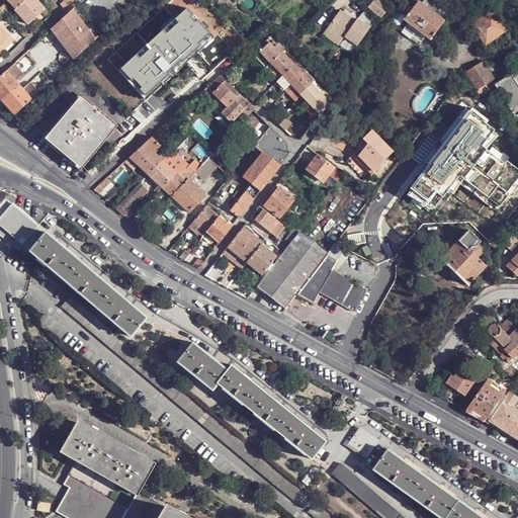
[(28,23),(45,8),(37,0),(9,0),(16,7),(14,8),(28,23)]
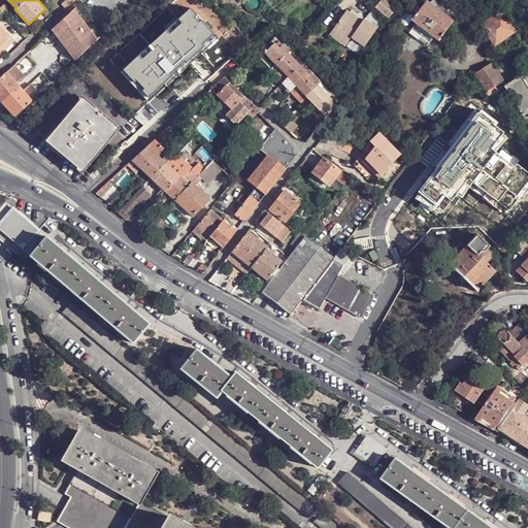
[(66,0),(62,4),(69,12),(76,7),(79,4),(75,0),(66,0)]
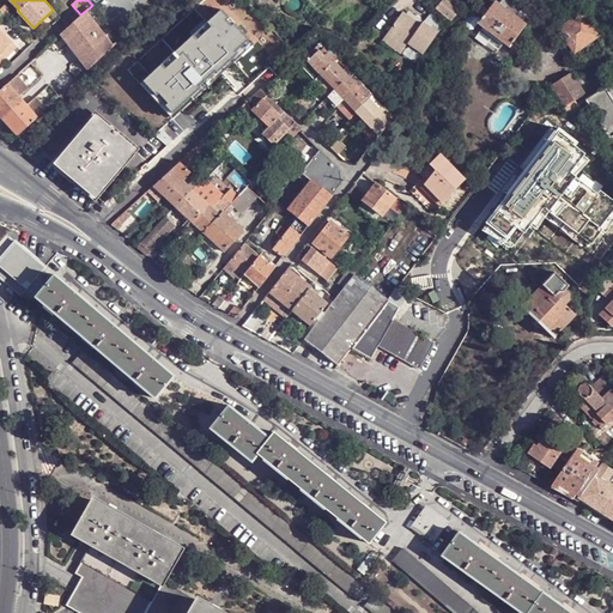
[(220,25),(236,18),(225,0),(220,0),(196,12),(207,32),(220,25)]
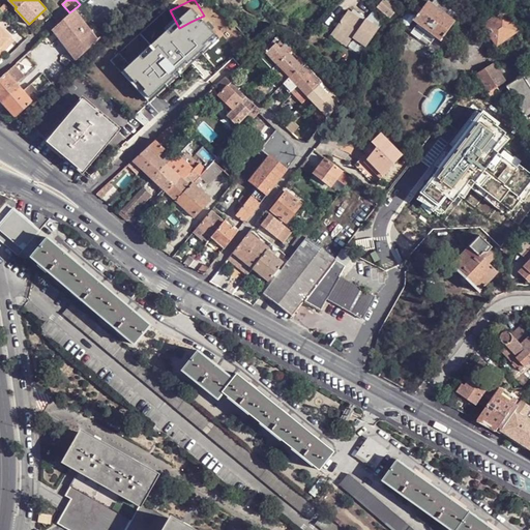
[(379,0),(376,4),(388,16),(395,6),(387,0),(379,0)]
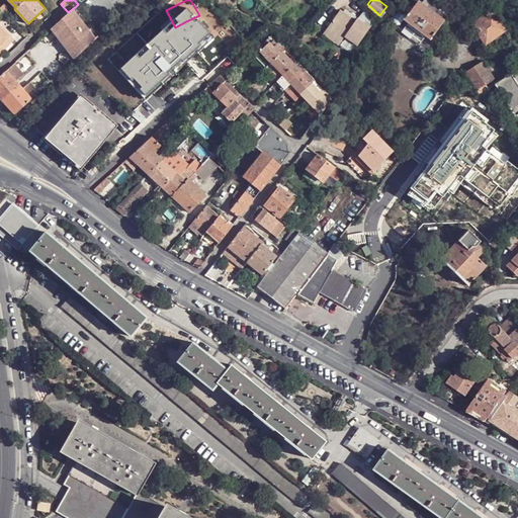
[(421,4),(418,1),(404,19),(408,23),(426,36),(430,39),(444,21),(440,18),(421,4)]
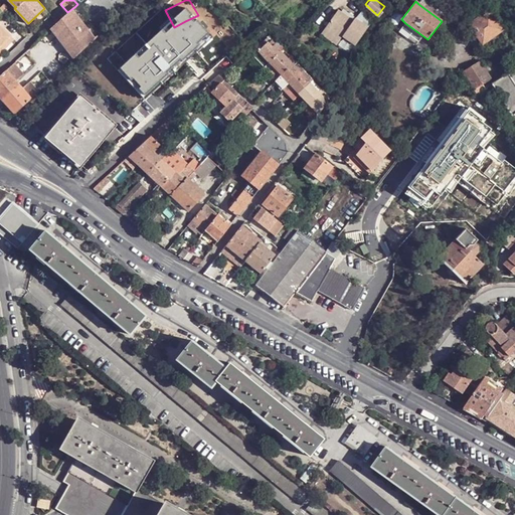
[(98,36),(74,7),(67,12),(51,28),(74,58),(98,36)]
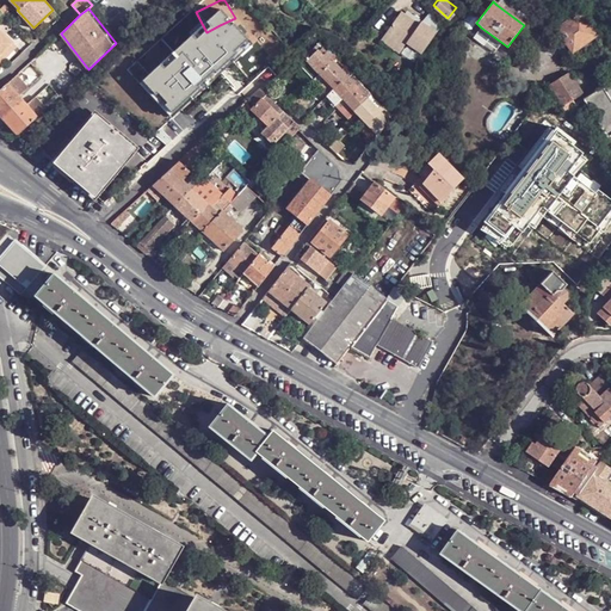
[(556,29),(572,51),(579,47),(587,41),(596,35),(579,12),(572,17),(562,25),(556,29)]
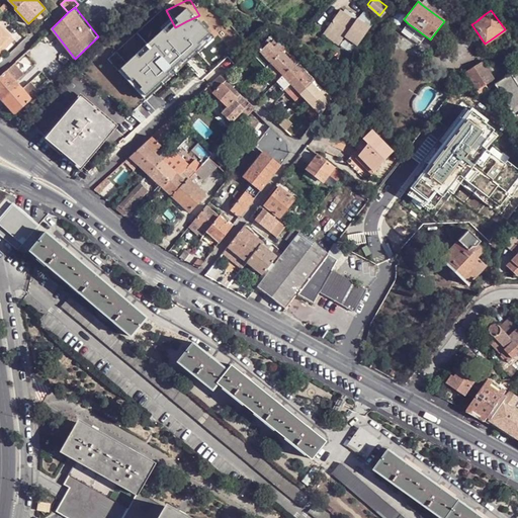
[(483,10),(475,15),(477,18),(476,19),(477,21),(485,14),(483,10)]
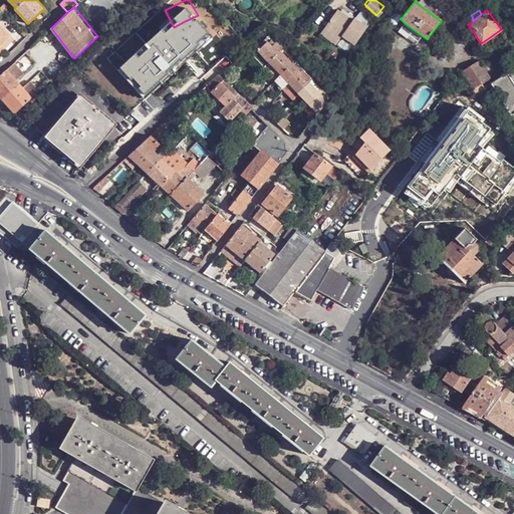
[(337,12),(323,31),(338,42),(341,38),(354,47),(366,29),(354,20),(352,22),(337,12)]
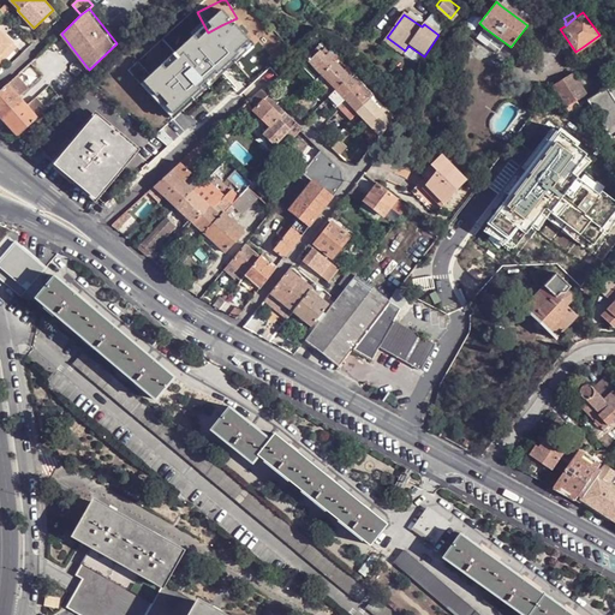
[(548,24),(550,22),(545,16),(539,19),(544,27),(548,24)]
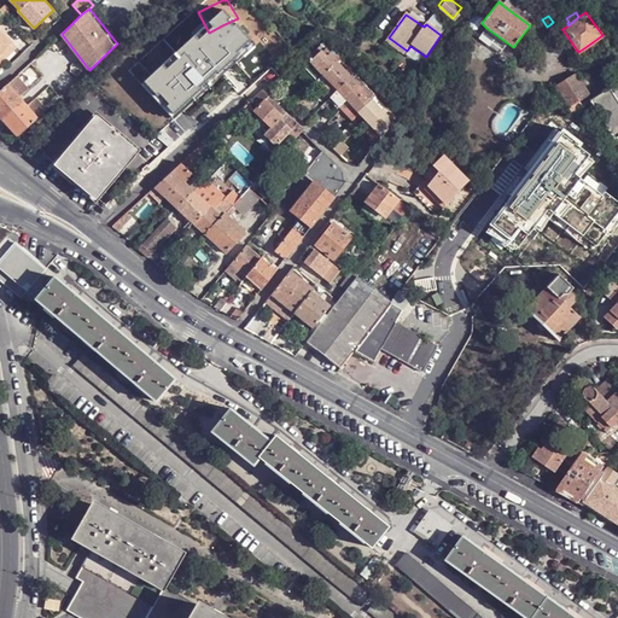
[(214,41),(223,38),(221,31),(223,29),(222,25),(209,33),(213,40),(214,41)]
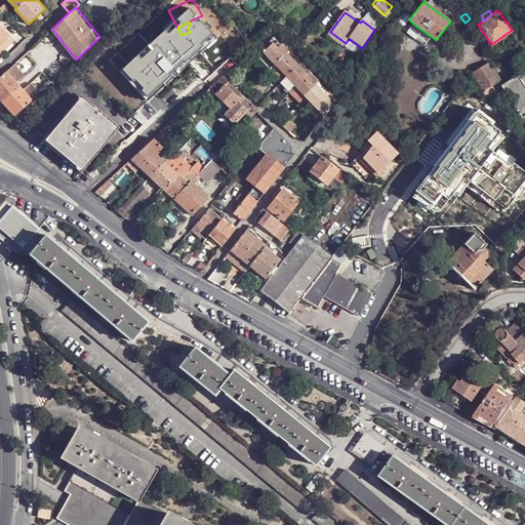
[(425,45),(432,37),(413,24),(407,32),(425,45)]
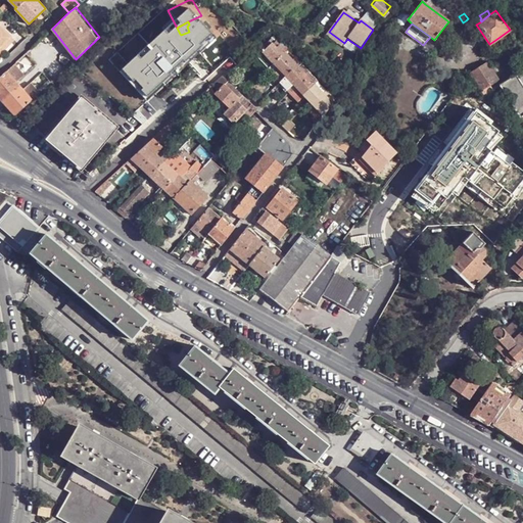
[(0,54),(15,40),(2,27),(0,29),(12,40),(0,52),(0,54)]
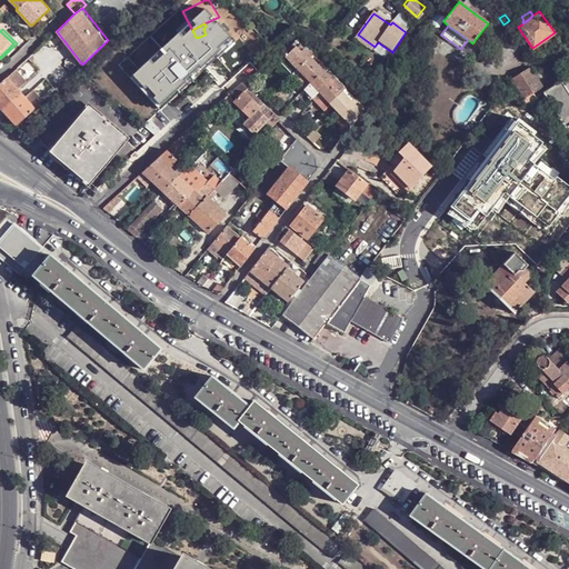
[(0,57),(13,43),(0,31),(0,30),(0,57)]
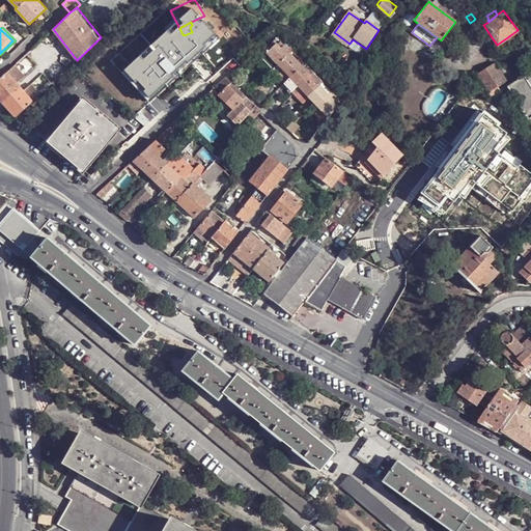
[(334,32),(331,36),(360,57),(366,49),(353,39),(350,44),(334,32)]
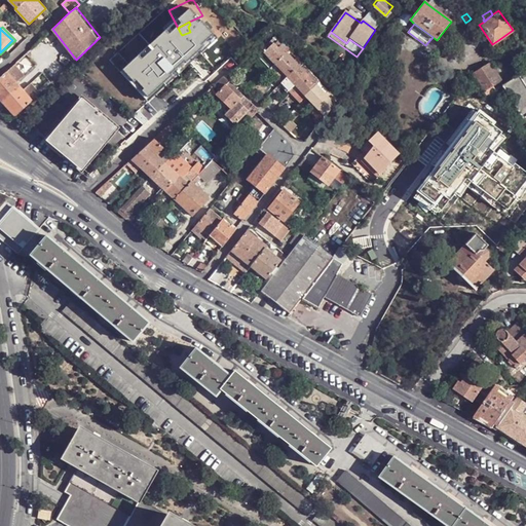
[(138,52),(121,34),(110,43),(96,58),(100,62),(112,75),(138,52)]
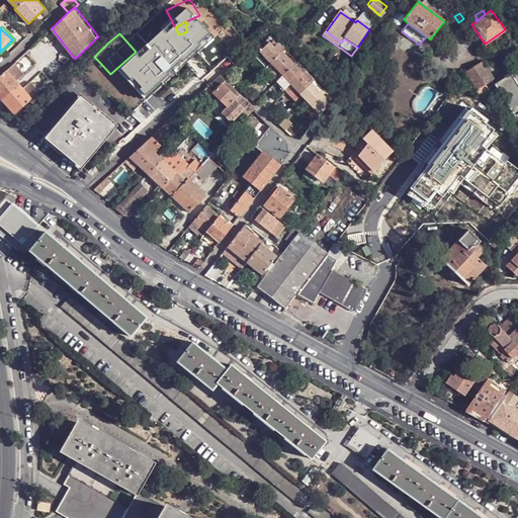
[(478,51),(484,47),(475,33),(468,37),(478,51)]
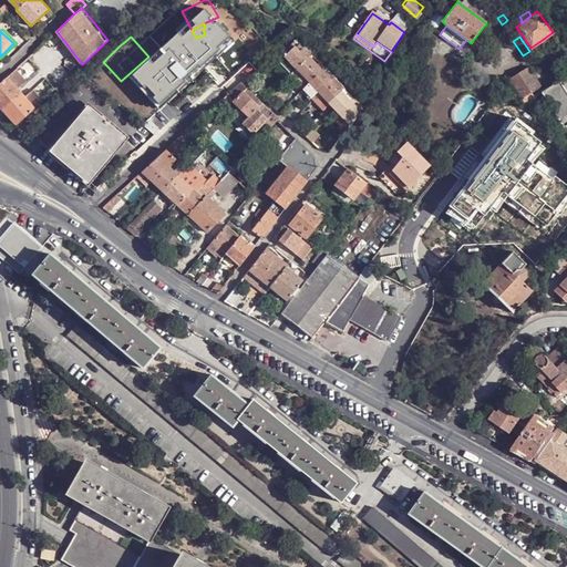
[(78,64),(55,38),(19,66),(45,94),(78,64)]
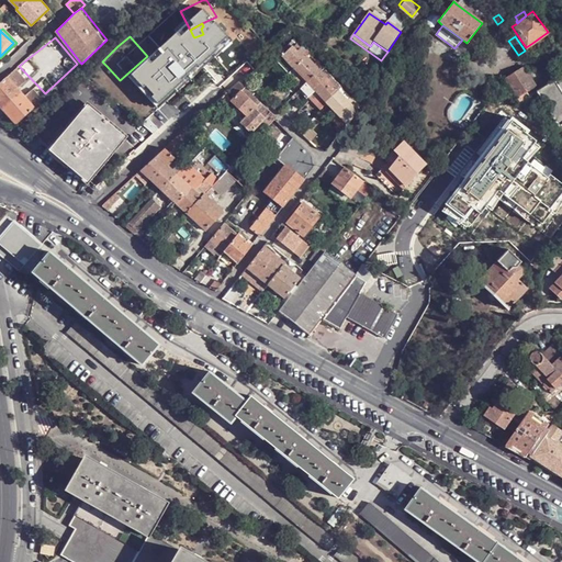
[(540,37),(532,43),(536,47),(543,42),(540,37)]
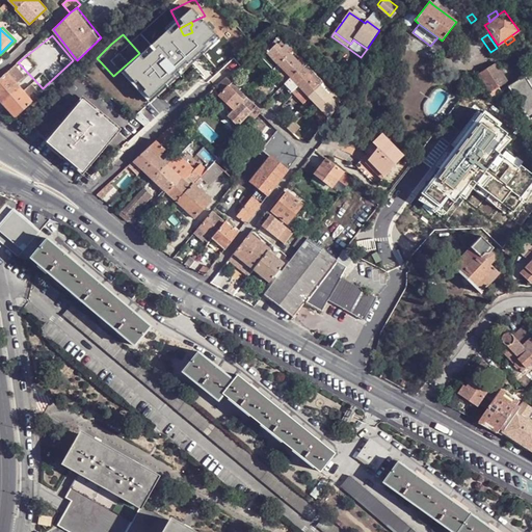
[(264,51),(271,58),(283,47),(278,43),(275,40),(264,51)]
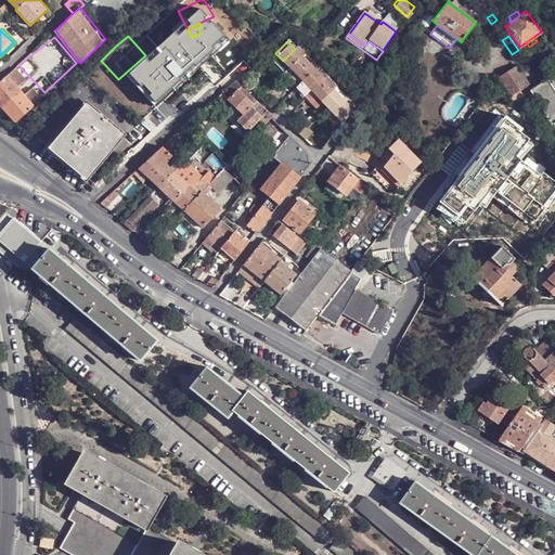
[(296,48),(295,49),(301,55),(305,53),(298,46),(296,48)]
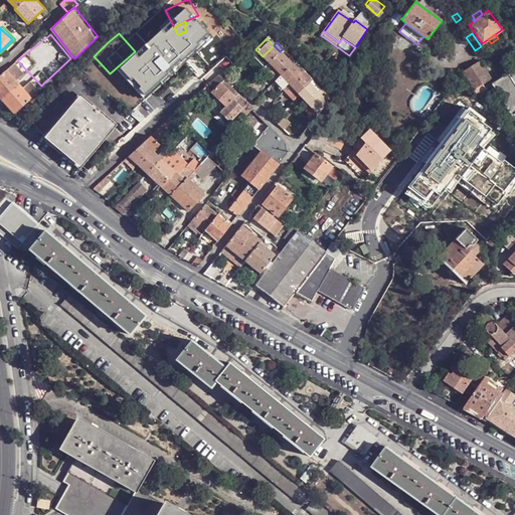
[(274,45),(263,56),(269,63),(280,51),(274,45)]
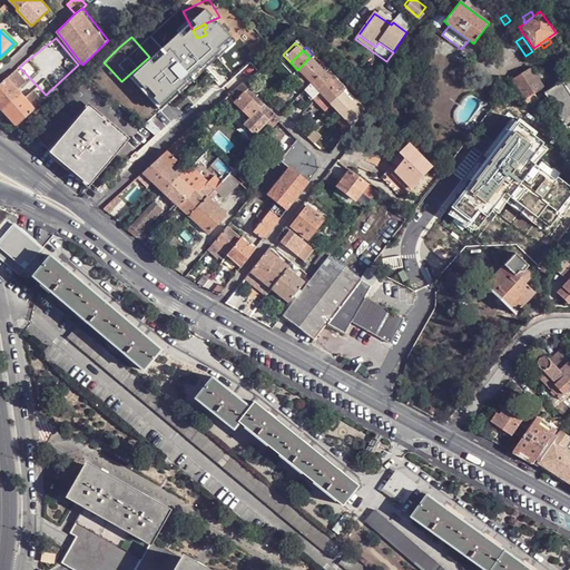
[(318,67),(310,57),(297,70),(298,70),(300,71),(304,76),(311,84),(324,71),(318,67)]
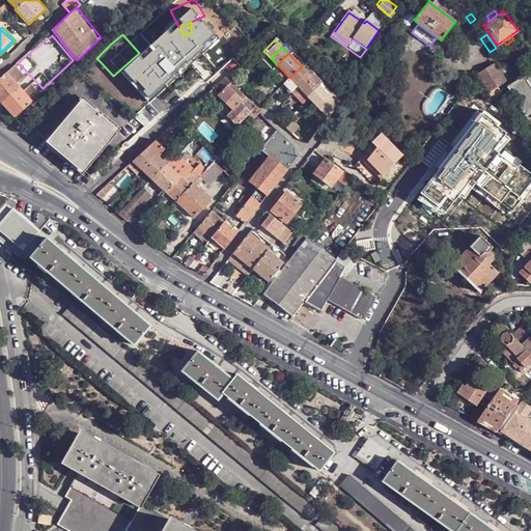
[(241,65),(245,70),(255,59),(252,56),(245,62),(241,65)]
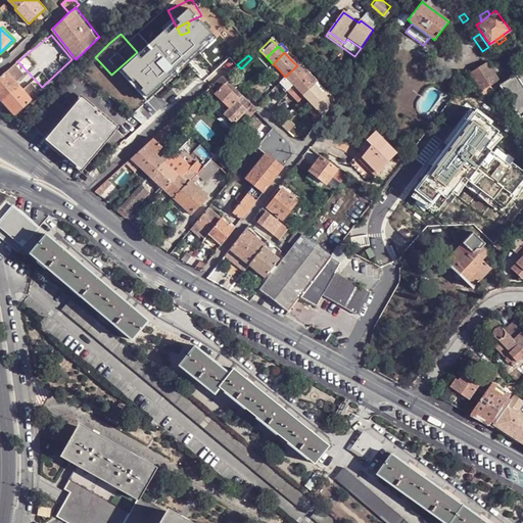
[(267,57),(262,61),(269,68),(272,66),(274,64),(273,64),(267,57)]
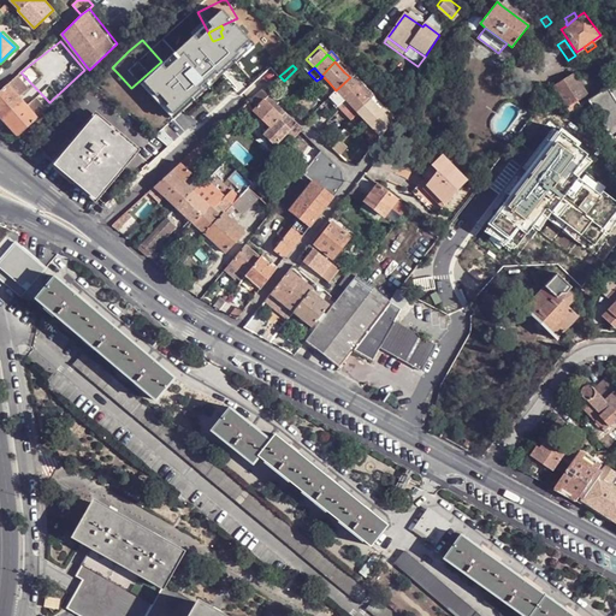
[(268,71),(262,76),(270,86),(277,80),(268,71)]
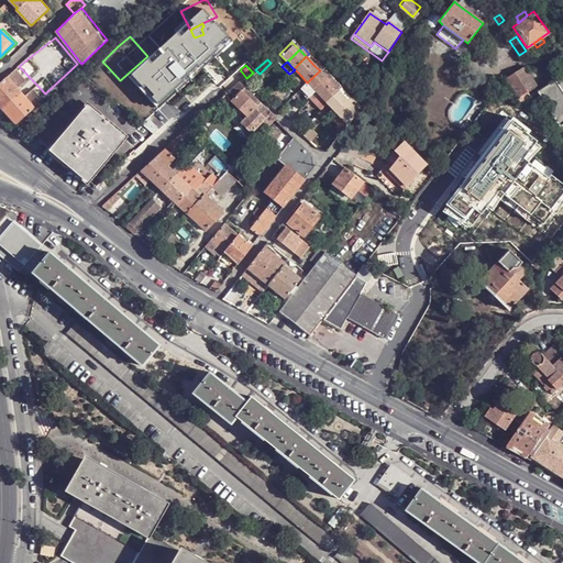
[(507,79),(519,97),(528,91),(537,86),(525,67),(506,79),(507,79)]
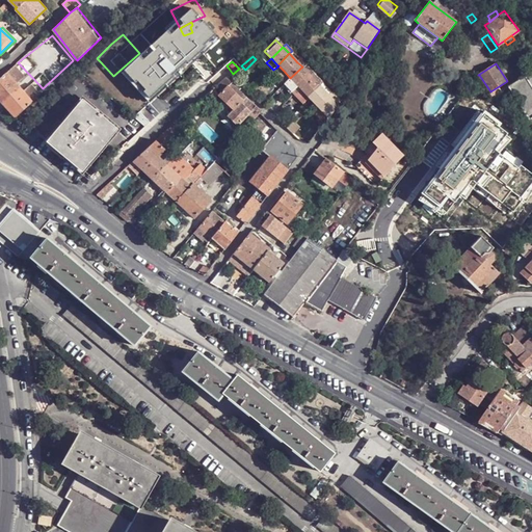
[(6,72),(16,83),(24,76),(15,64),(6,72)]
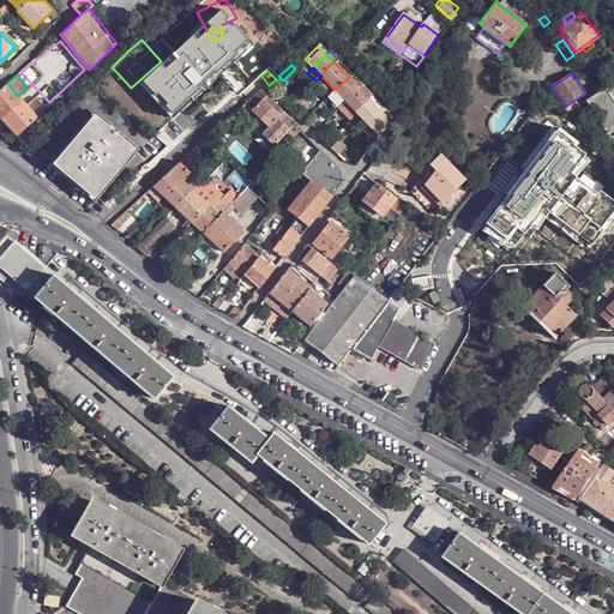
[(351,74),(349,77),(369,98),(373,96),(351,74)]
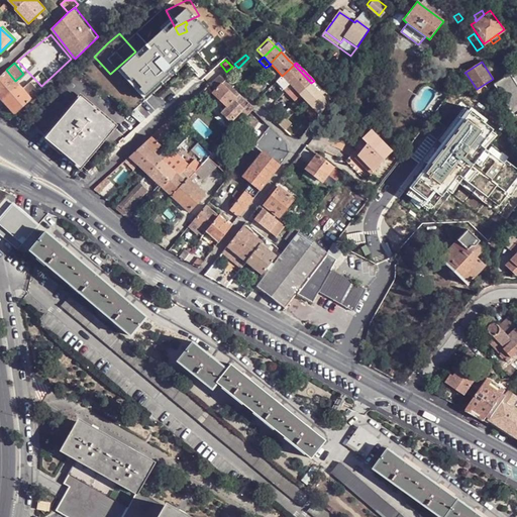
[(311,83),(294,65),(282,76),(282,77),(289,84),(300,95),(311,83)]
